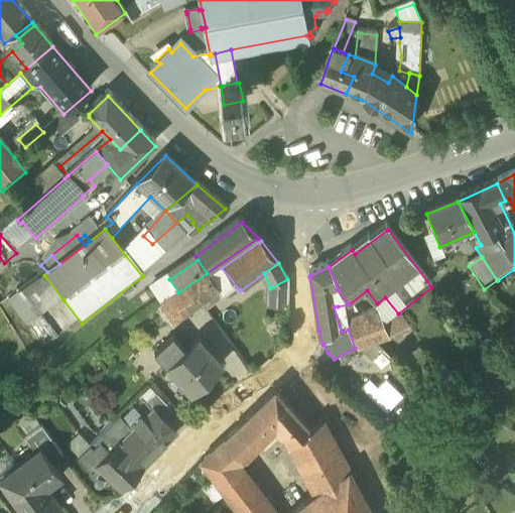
[(222,268),(162,307),(174,328),(232,289),(234,293),(239,289),(222,268)]
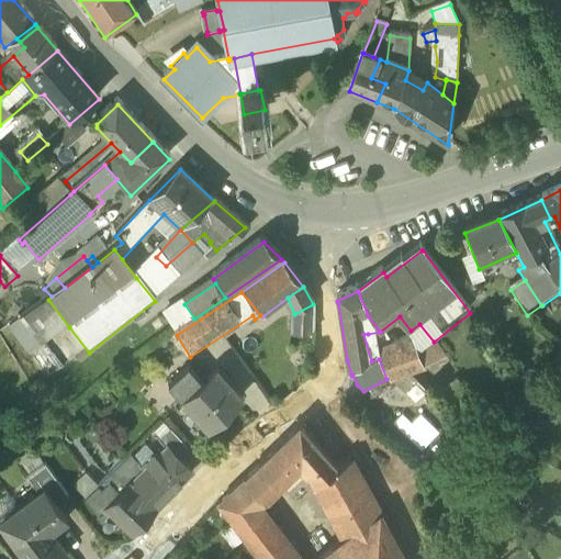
[(48,300),(20,320),(42,348),(69,327),(48,300)]
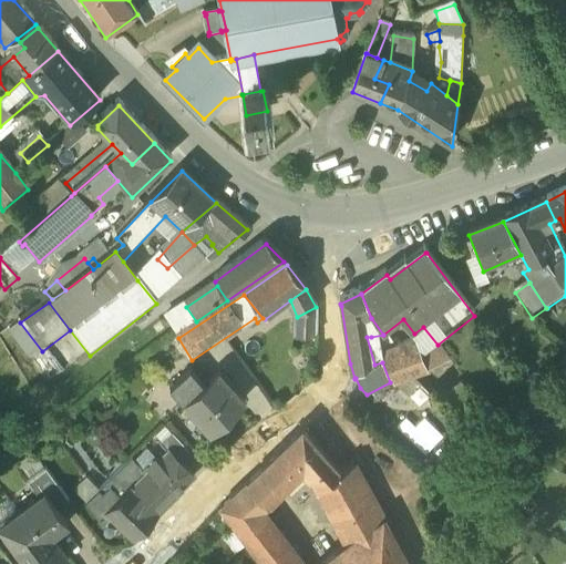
[(383,335),(371,337),(380,358),(395,352),(383,335)]
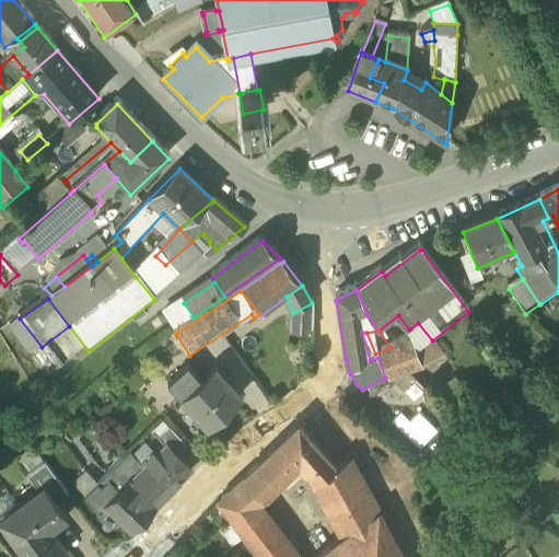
[(391,348),(375,354),(377,358),(385,378),(387,382),(389,382),(407,375),(418,371),(422,370),(411,340),(391,348)]
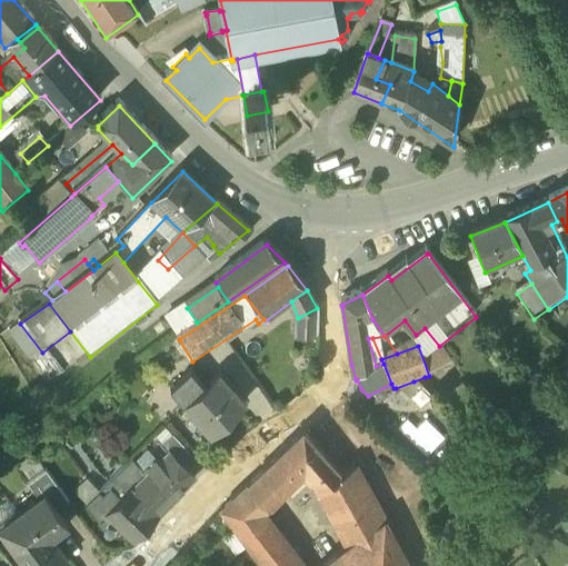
[(218,376),(203,389),(190,374),(169,393),(198,424),(202,419),(216,433),(245,406),(218,376)]
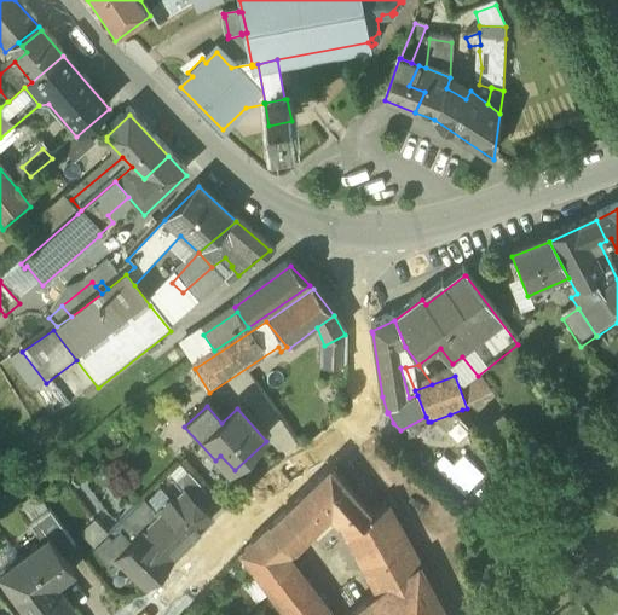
[(450,415),(431,422),(444,434),(458,423),(450,415)]
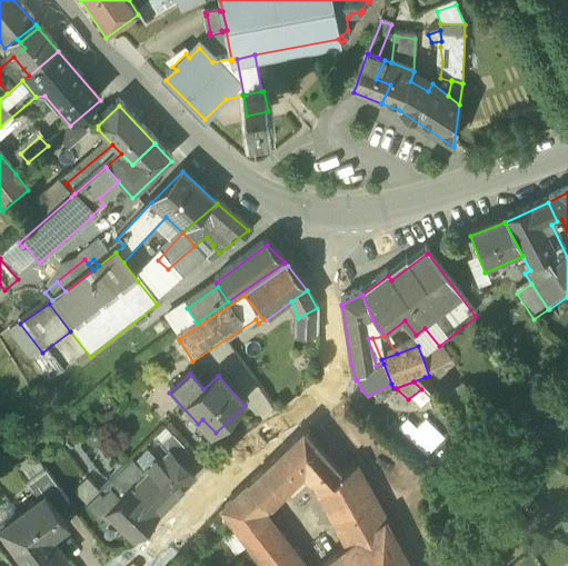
[(304,435),(263,473),(284,495),(307,474),(319,495),(341,478),(304,435)]
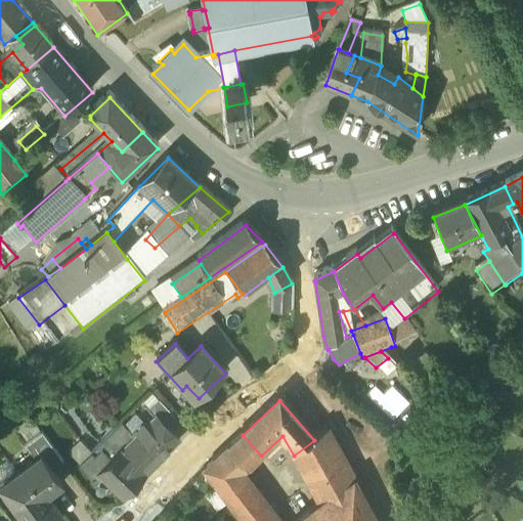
[(177,422),(160,402),(148,414),(155,420),(156,420),(168,432),(177,422)]
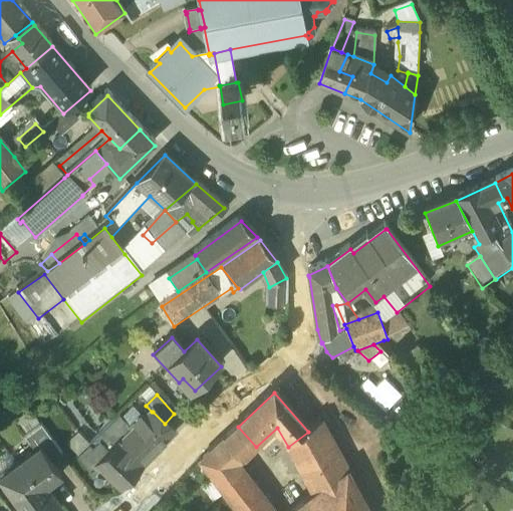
[(152,412),(144,421),(142,418),(131,430),(134,434),(155,455),(175,435),(165,424),(153,412),(152,412)]
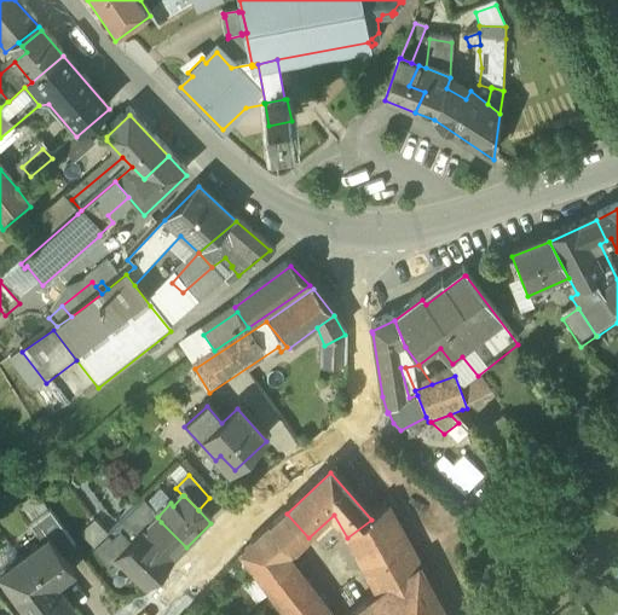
[(157,517),(144,505),(133,515),(151,533),(161,522),(157,517)]
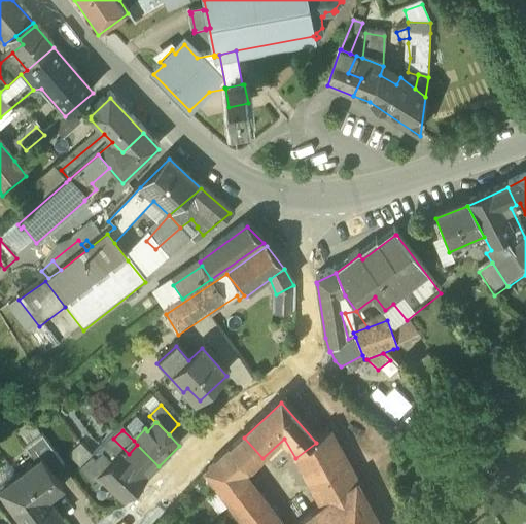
[(328,434),(316,443),(295,458),(323,510),(356,485),(328,434)]
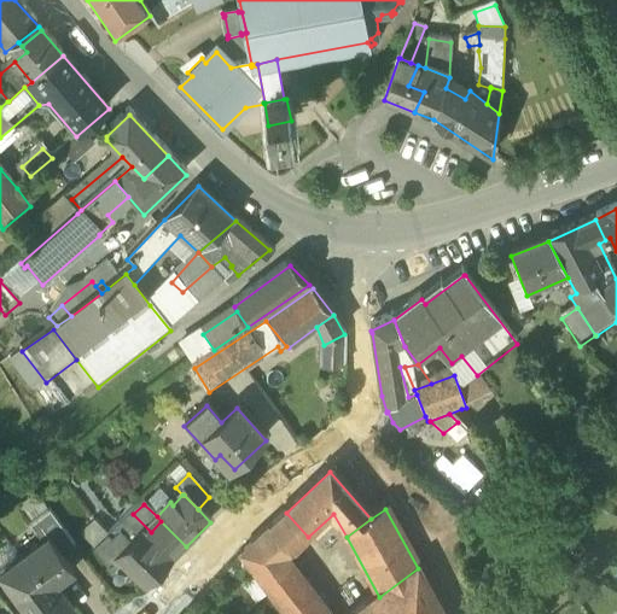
[(50,513),(30,527),(44,544),(48,541),(62,559),(76,549),(50,513)]
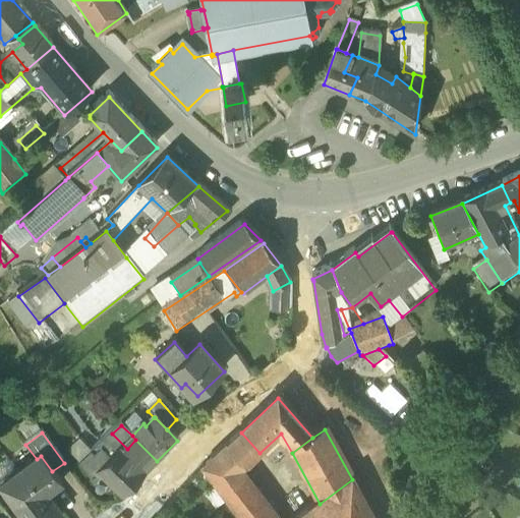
[(260,453),(241,433),(228,446),(246,465),(260,453)]
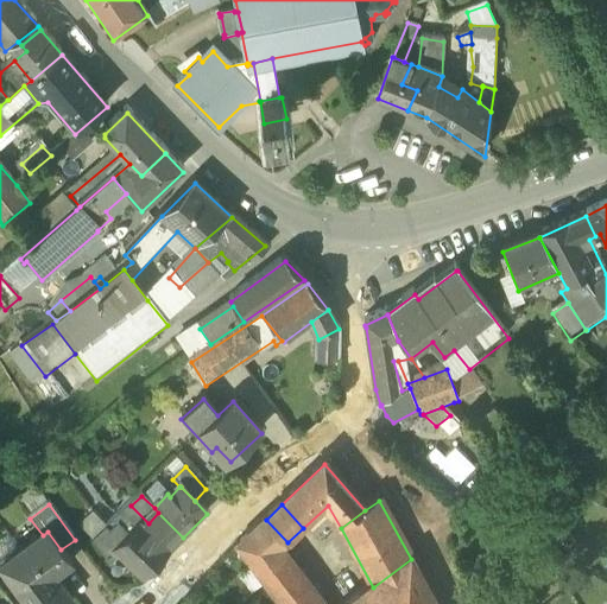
[(131,506),(102,535),(115,548),(140,523),(144,527),(149,523),(131,506)]
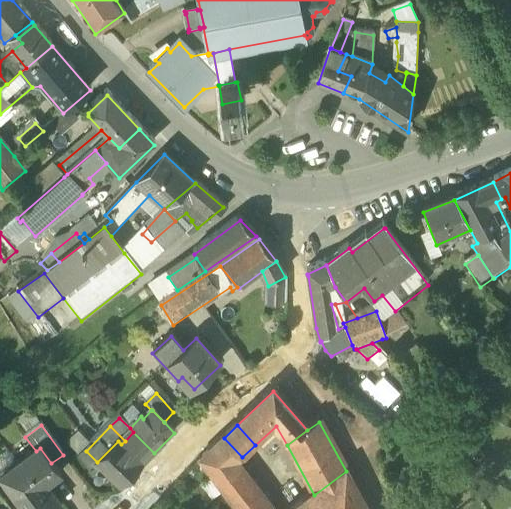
[(125,441),(121,444),(143,465),(154,453),(133,432),(125,441)]
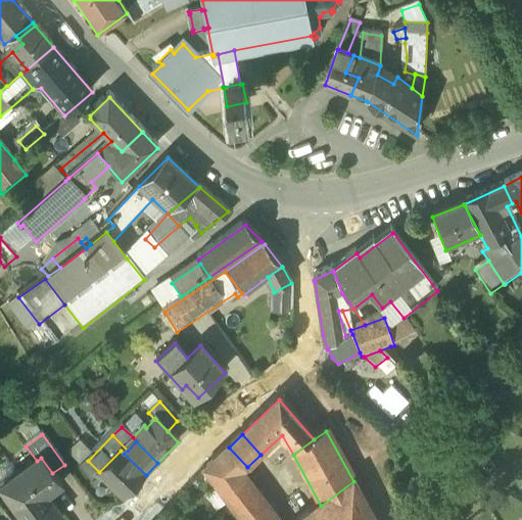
[(269,509),(243,474),(248,469),(247,467),(229,447),(204,471),(242,519),(278,519),(277,518),(278,517),(271,508),(269,509)]
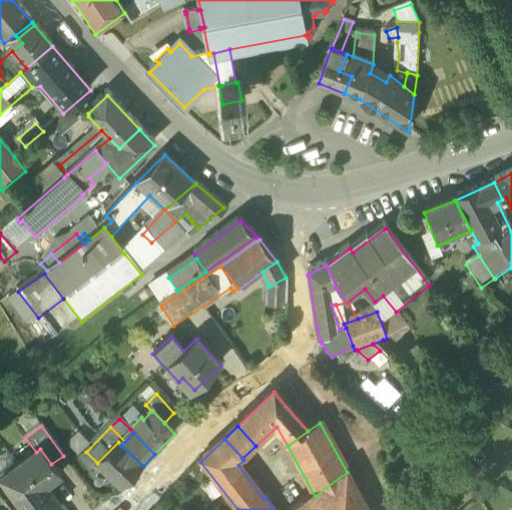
[(121,445),(118,442),(97,463),(96,465),(101,470),(121,489),(143,466),(121,445)]
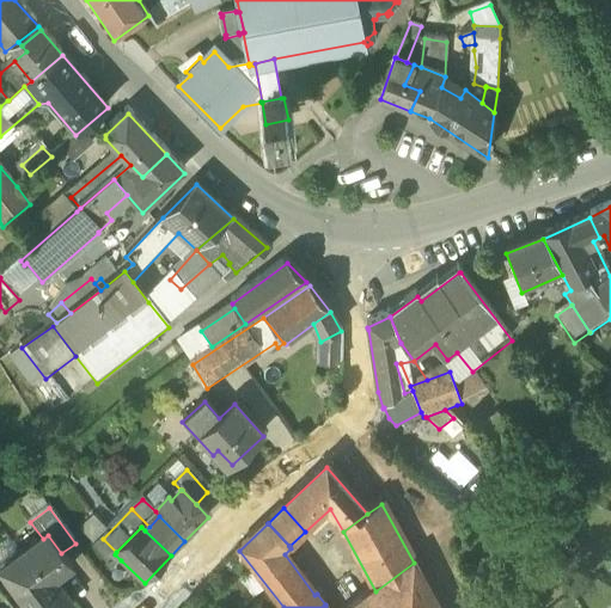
[(43,539),(0,571),(26,607),(68,607),(72,605),(55,583),(73,569),(61,553),(48,535),(43,539)]
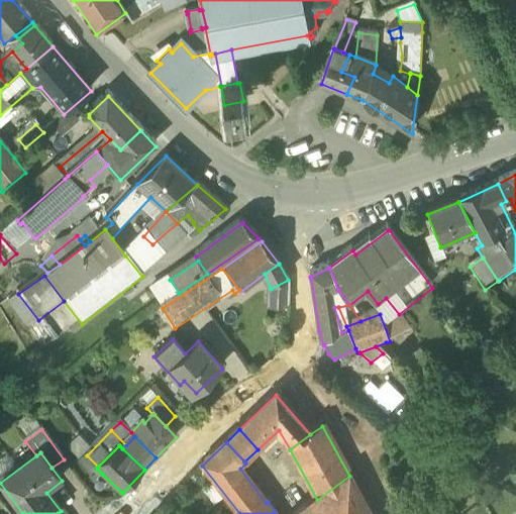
[(1,452),(0,453),(0,470),(9,463),(1,452)]
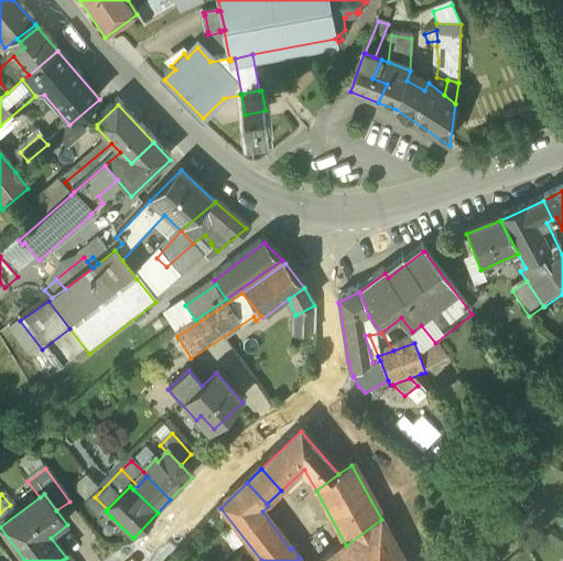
[(107,509),(95,497),(87,505),(103,526),(111,517),(106,511),(107,509)]
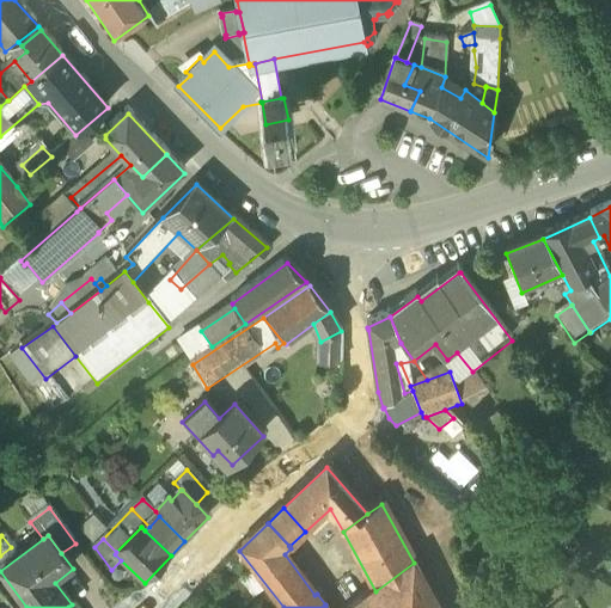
[(437,607),(414,563),(376,591),(353,607),(437,607)]
